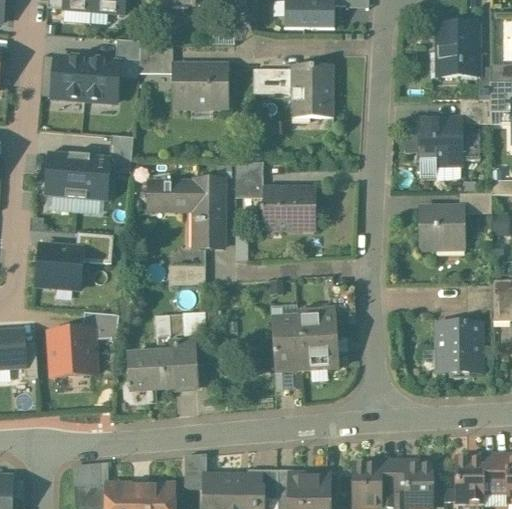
[(63,9),(64,0),(48,0),(47,8),(63,9)]
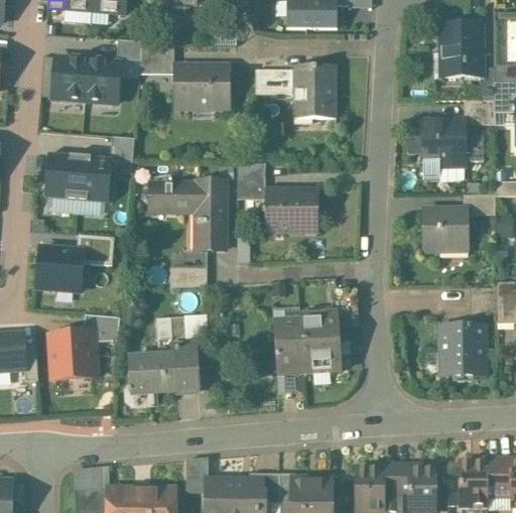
[(65,0),(63,9),(92,12),(93,0),(65,0)]
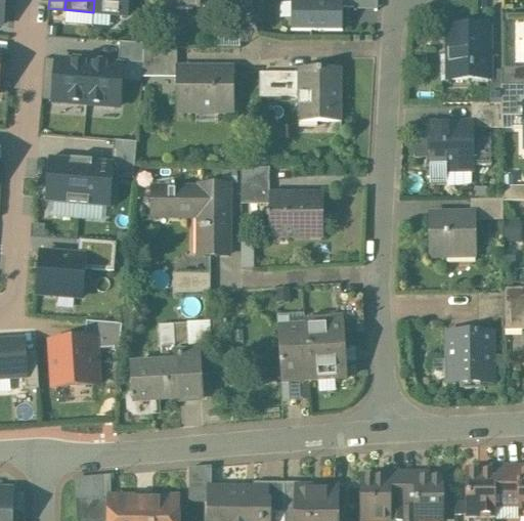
[(94,0),(93,12),(126,14),(127,0),(94,0)]
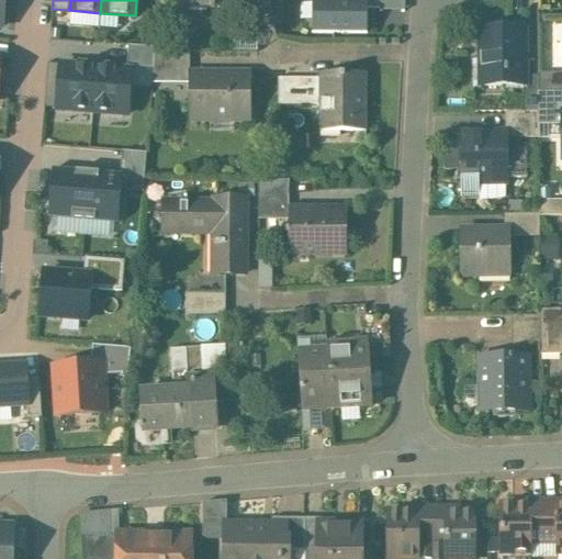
[(184,0),(186,11),(234,11),(233,0),(184,0)]
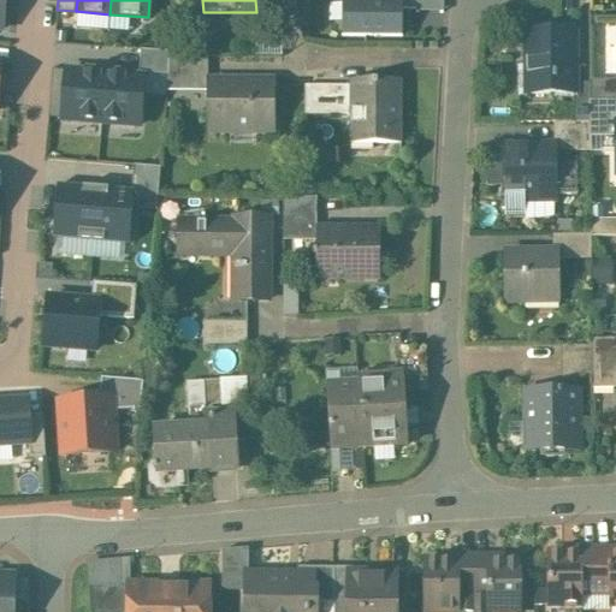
[(342,0),(343,34),(402,35),(402,0),(342,0)]
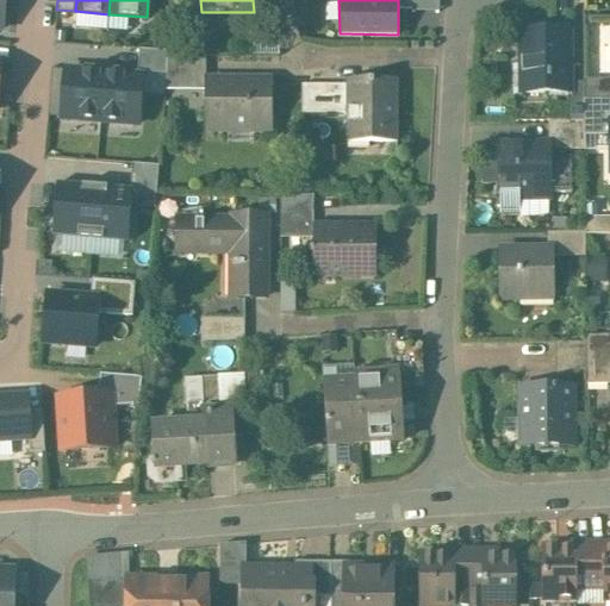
[(570,33),(522,33),(522,93),(570,92),(570,57),(568,57),(567,36),(570,36),(570,33)]
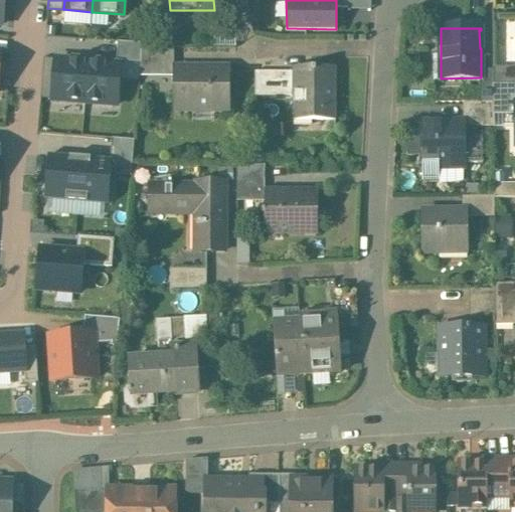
[(117,59),(140,61),(142,42),(118,40),(117,59)]
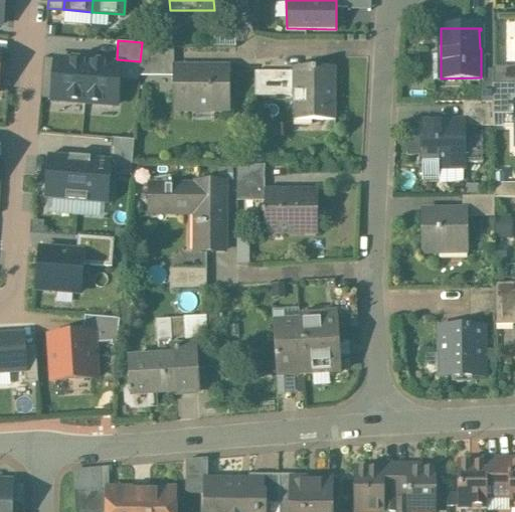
[(174,46),(142,46),(140,74),(174,74),(174,66),(174,46)]
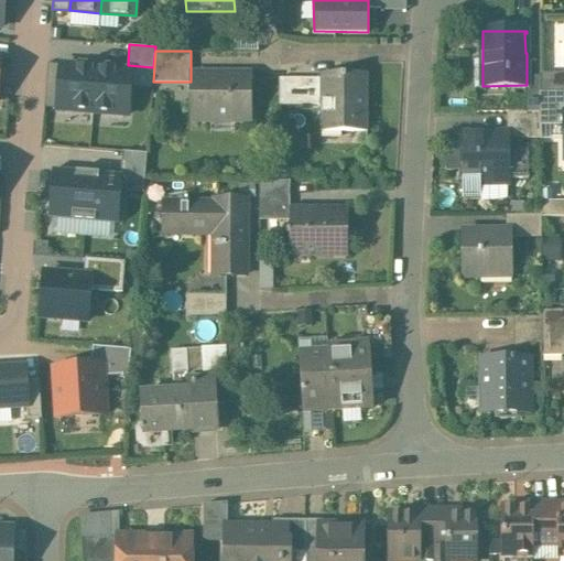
[(96,66),(61,64),(57,107),(93,110),(96,66)]
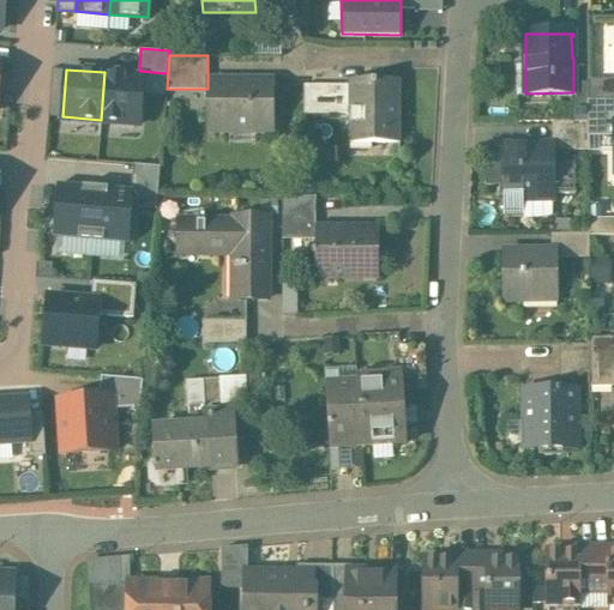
[(143,76),(104,72),(101,120),(139,124),(143,76)]
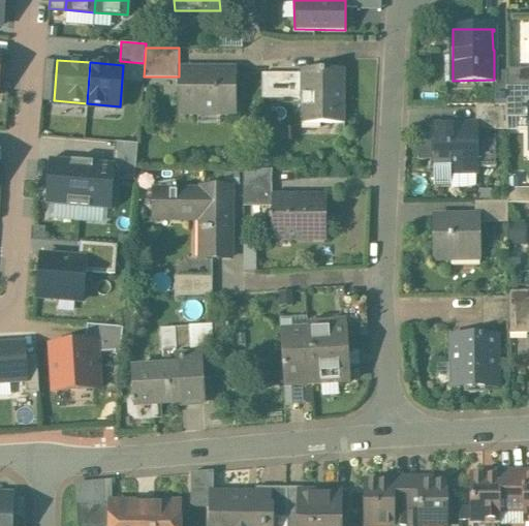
[(528,66),(506,67),(506,86),(528,85),(528,66)]
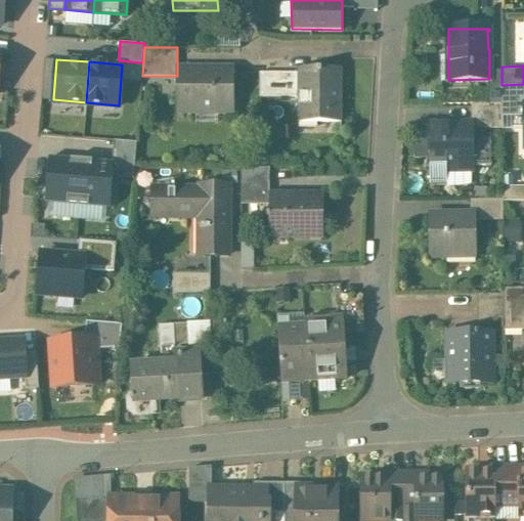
[(233,68),(177,68),(177,76),(177,111),(233,111),(233,68)]
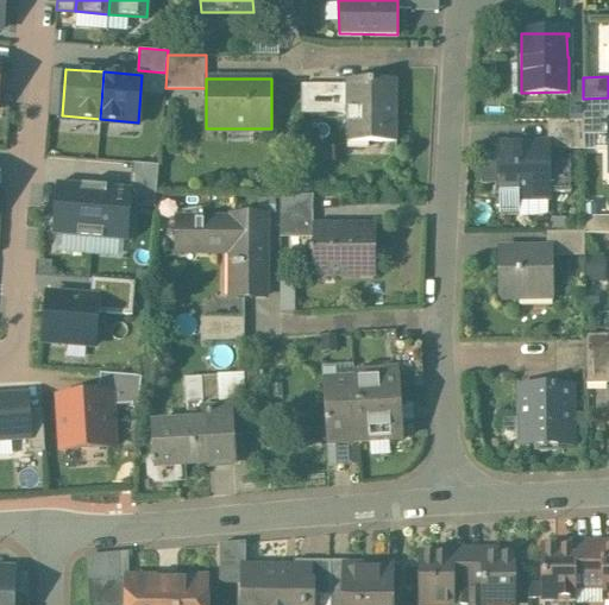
[(396,79),(346,79),(346,83),(346,112),(346,132),(369,132),(369,140),(396,140),(396,79)]
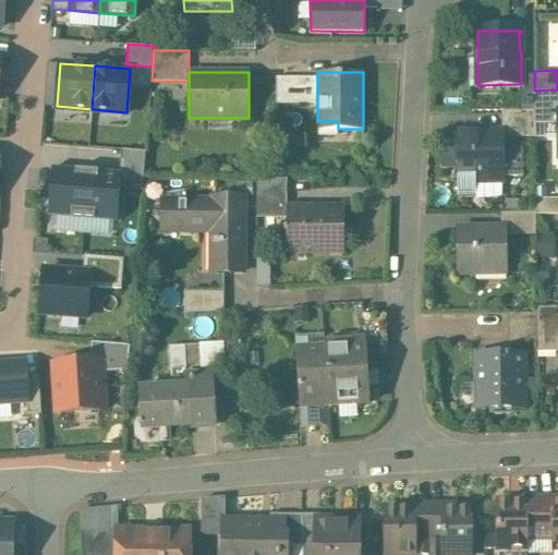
[(317,76),(276,76),(276,103),(317,103),(317,76)]
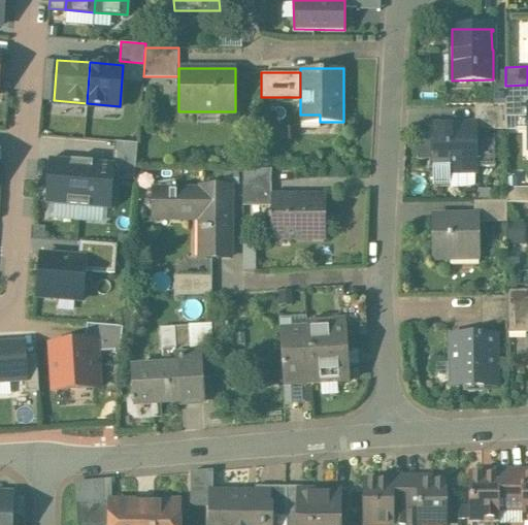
[(527,85),(505,86),(505,103),(506,116),(522,116),(522,101),(527,100),(527,85)]
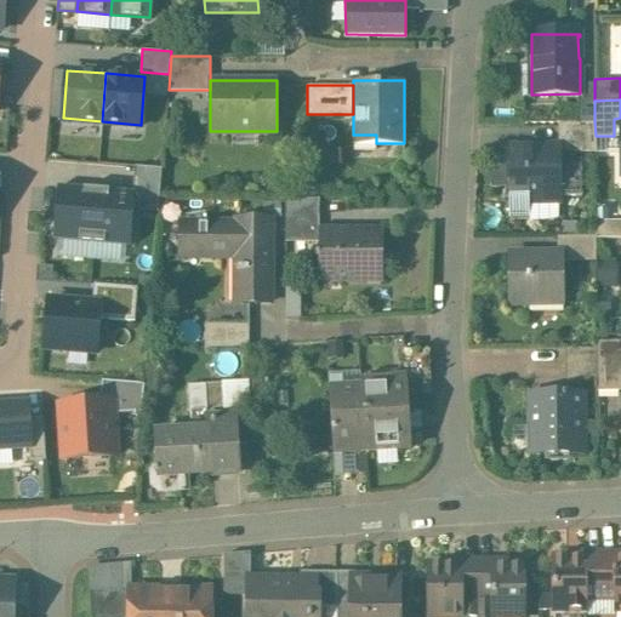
[(594,121),(558,121),(558,144),(560,144),(560,150),(575,150),(596,150),(596,136),(594,121)]
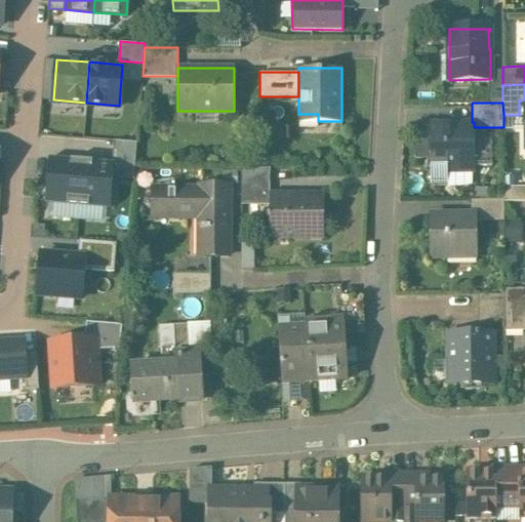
[(474,127),(474,122),(472,122),(429,123),(430,165),(474,164),(474,127)]
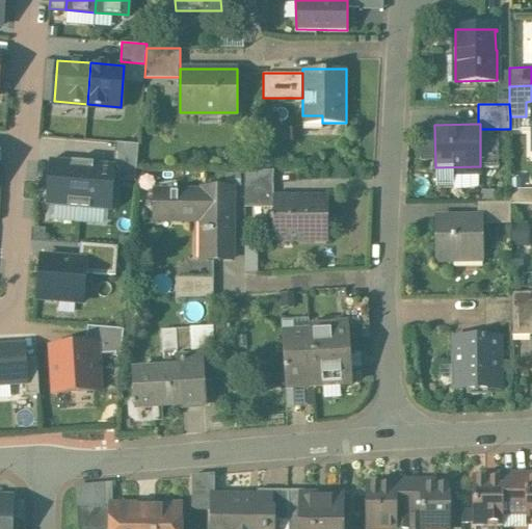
[(493,136),(493,129),(480,129),(480,166),(499,166),(499,136),(493,136)]
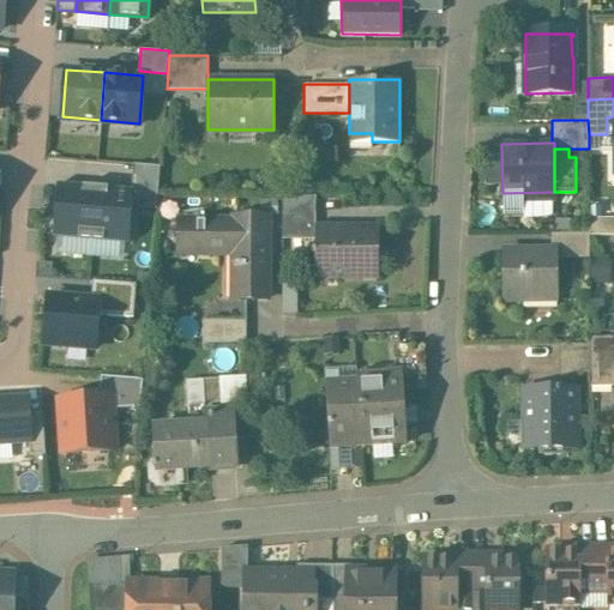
[(133,163),(131,189),(133,189),(132,206),(156,209),(160,165),(133,163)]
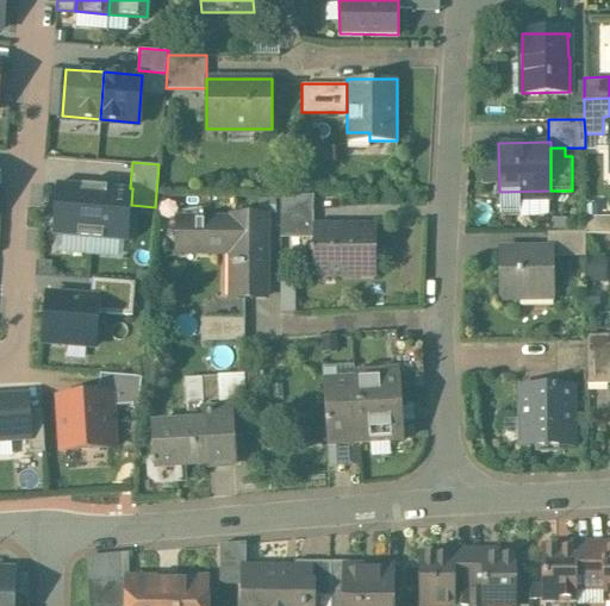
[(91,237),(95,185),(57,182),(53,235),(91,237)]
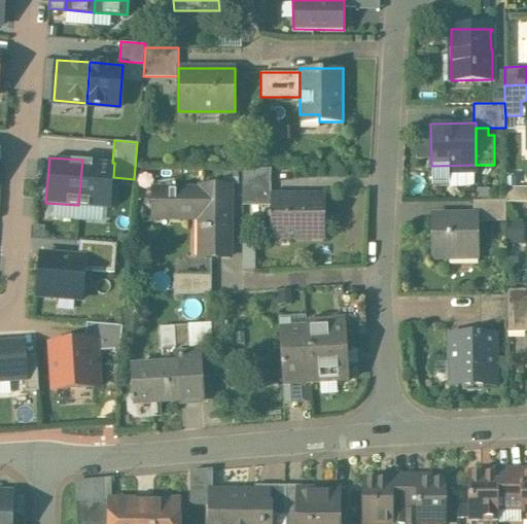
[(112,163),(82,160),(78,205),(111,208),(113,177),(114,163),(112,163)]
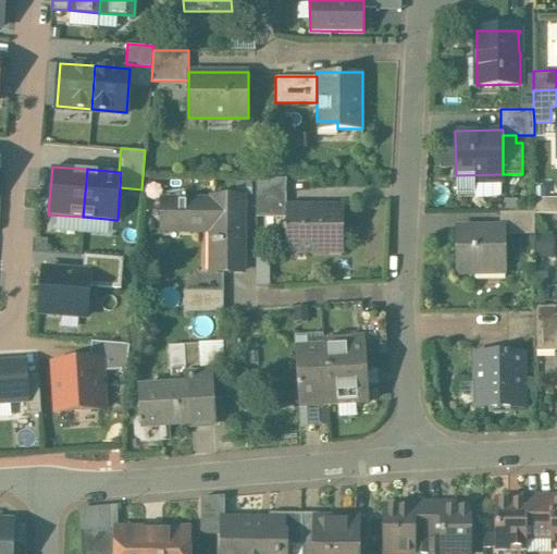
[(503,174),(456,175),(457,175),(457,193),(474,192),(474,181),(502,181),(502,175),(504,175),(503,174)]
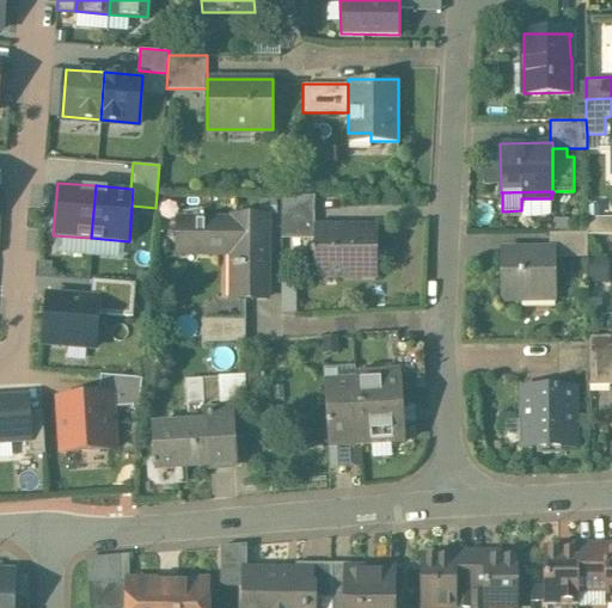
[(310,195),(281,195),(281,235),(310,235),(310,195)]
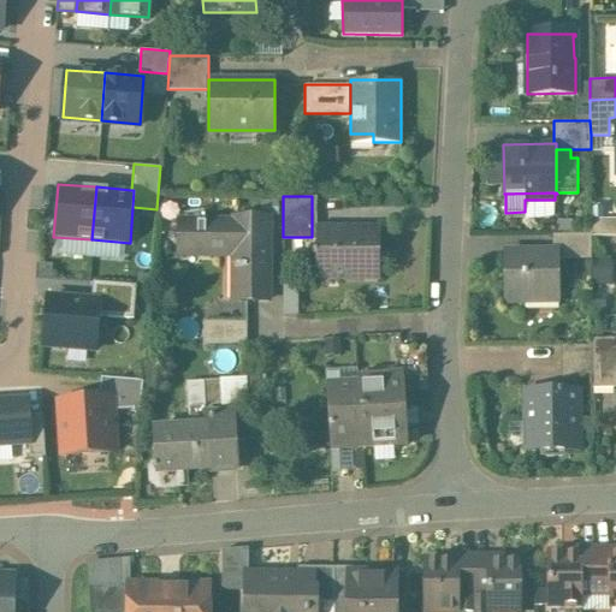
[(615,217),(591,218),(591,232),(591,235),(615,235),(615,217)]
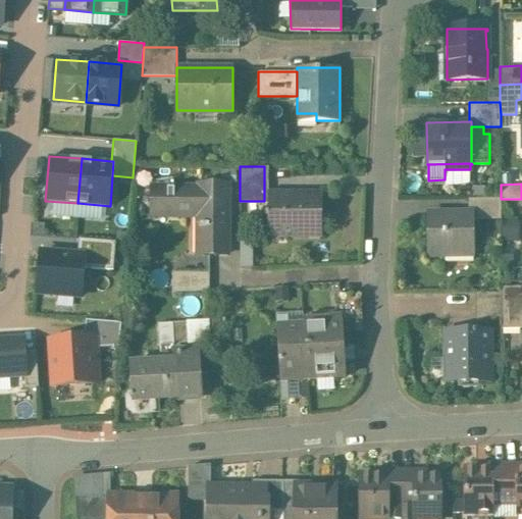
[(227,186),(198,186),(198,189),(154,189),(155,217),(204,216),(205,253),(227,253),(227,186)]
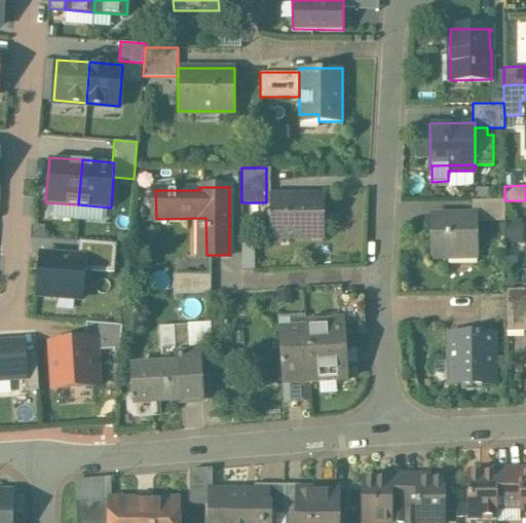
[(320,195),(288,195),(288,192),(270,192),(270,233),(290,234),(290,235),(320,236),(320,195)]
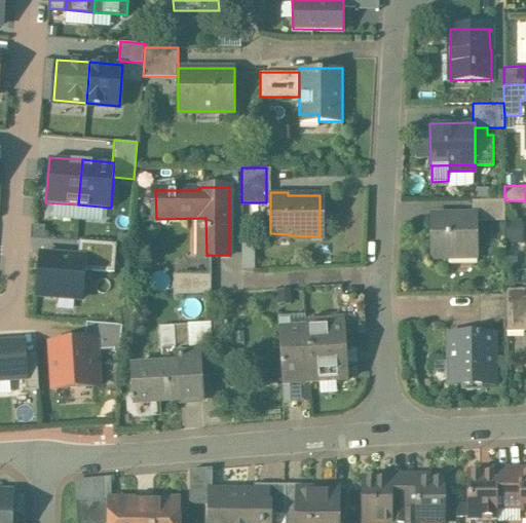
[(504,198),(472,199),(472,214),(478,214),(478,222),(505,222),(504,200),(504,198)]
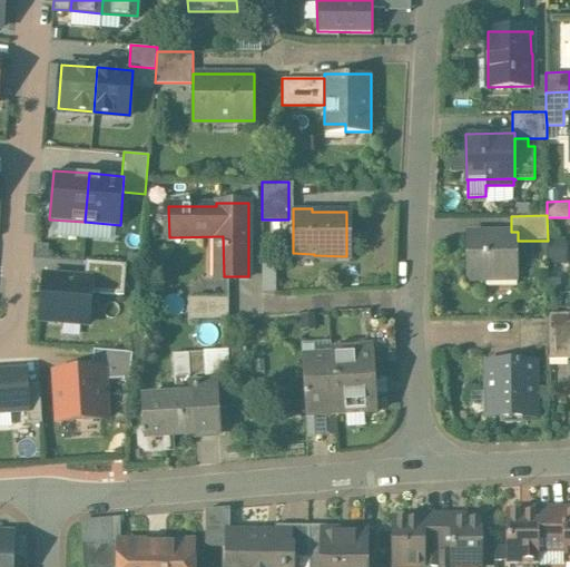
[(511,232),(469,232),(469,279),(518,279),(518,241),(518,232),(511,232)]
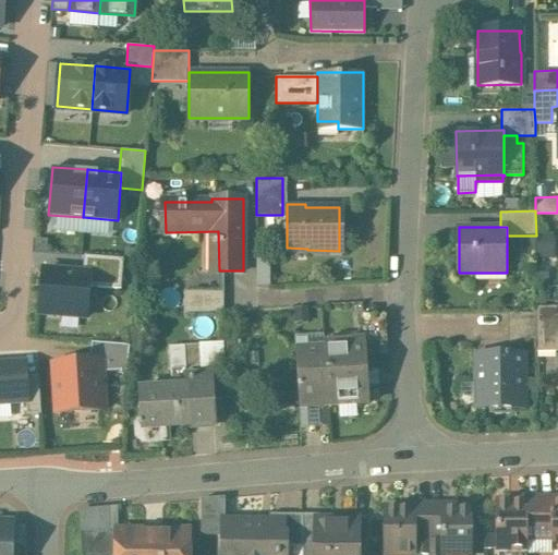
[(557,231),(540,230),(538,255),(557,255),(557,231)]
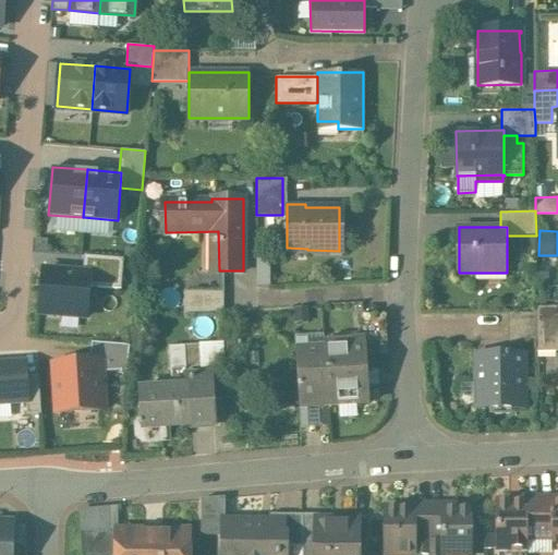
[(84,254),(83,272),(89,273),(88,286),(121,288),(123,257),(84,254)]
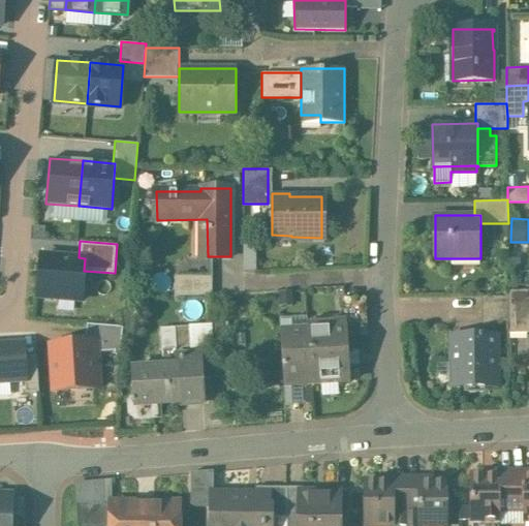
[(58,256),(41,254),(38,296),(82,300),(84,271),(85,258),(79,257),(69,256),(69,258),(58,258),(58,256)]
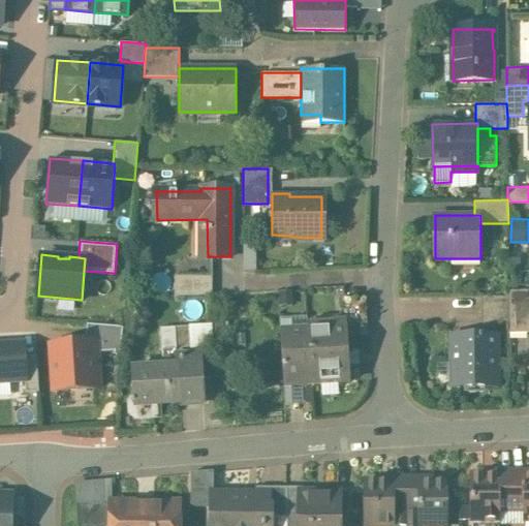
[(211,274),(175,276),(176,296),(212,292),(211,274)]
